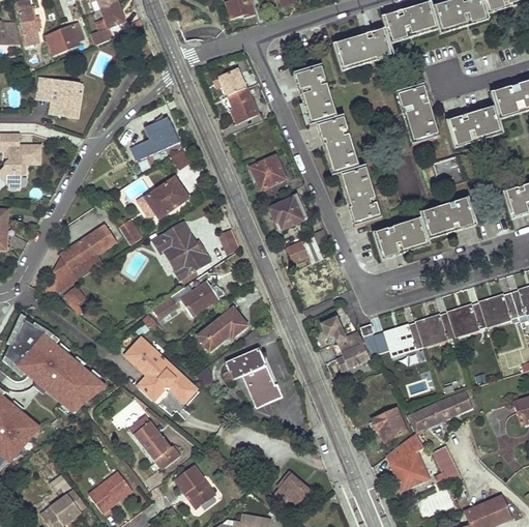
[(39,15),(34,16),(31,0),(18,0),(27,44),(39,40),(36,26),(42,25),(39,15)]
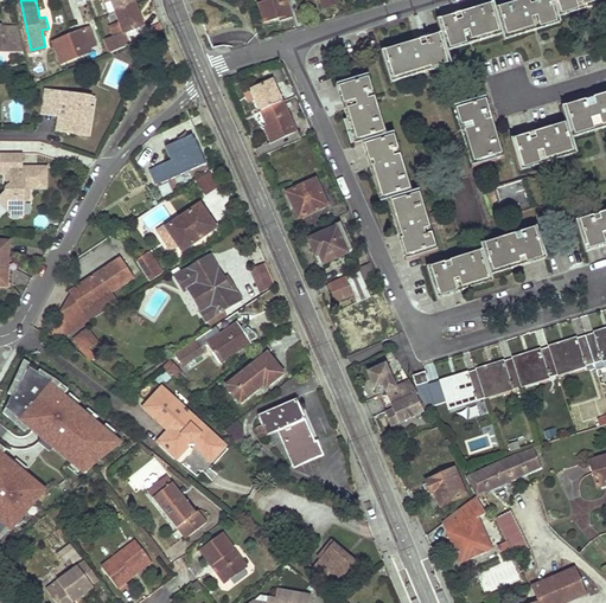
[(145,21),(136,0),(117,8),(121,18),(115,20),(119,31),(108,34),(112,45),(127,39),(123,30),(145,21)]
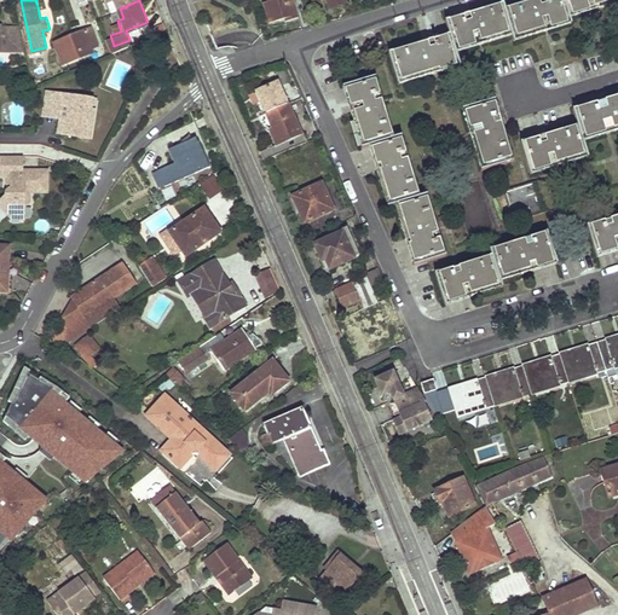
[(287,17),(299,13),(294,0),(265,0),(271,19),(286,15),(287,17)]
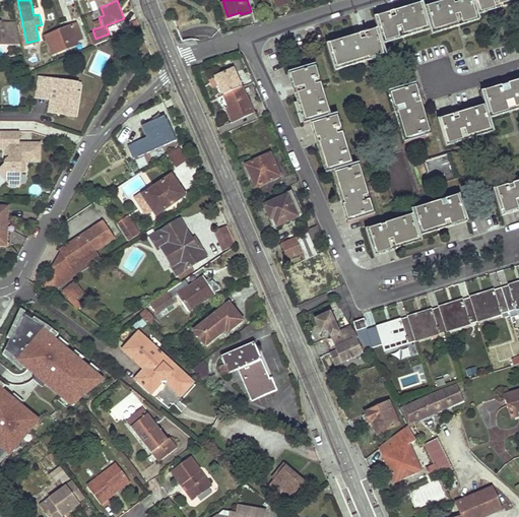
[(423,1),(429,22),(430,26),(450,20),(451,25),(458,23),(452,0),(445,0),(426,6),(424,1),(423,1)]
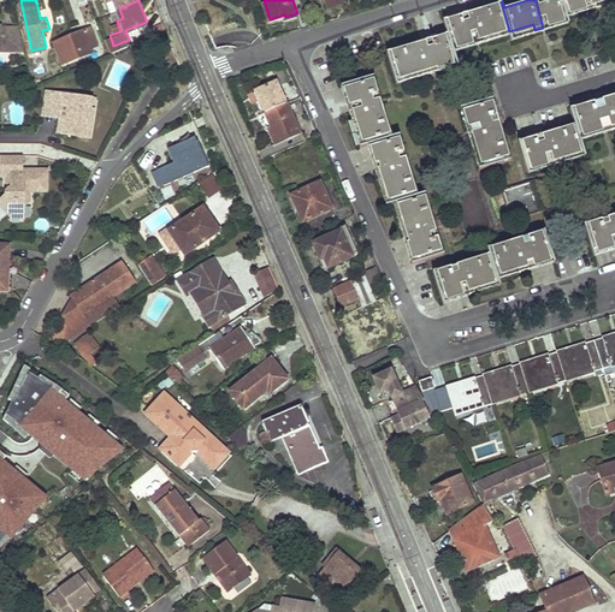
[(536,0),(543,28),(567,19),(566,16),(562,4),(560,5),(561,12),(548,17),(545,10),(548,9),(544,0),(536,0)]
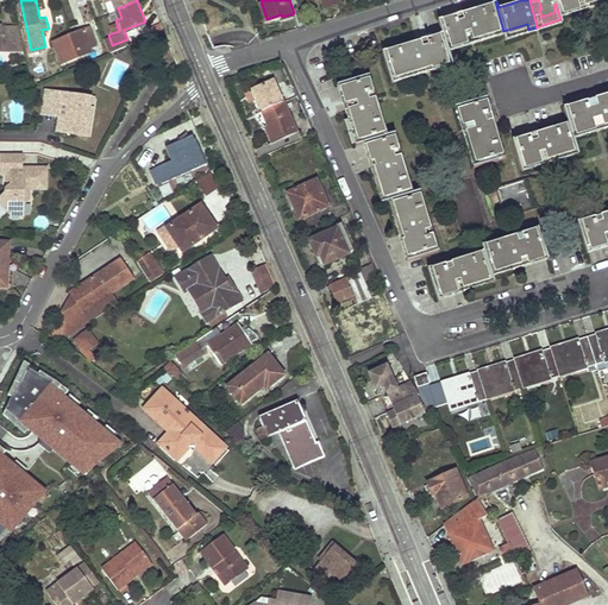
[(572,0),(574,1),(563,5),(561,0),(555,1),(556,4),(559,16),(585,7),(582,0),(572,0)]
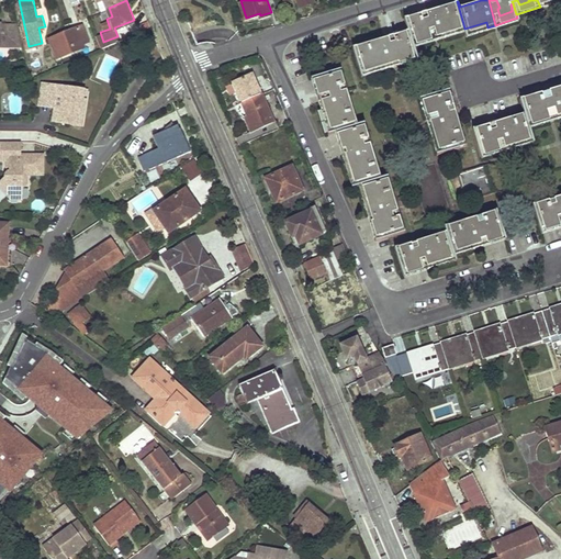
[(429,10),(438,37),(446,34),(445,31),(463,24),(457,1),(429,10)]
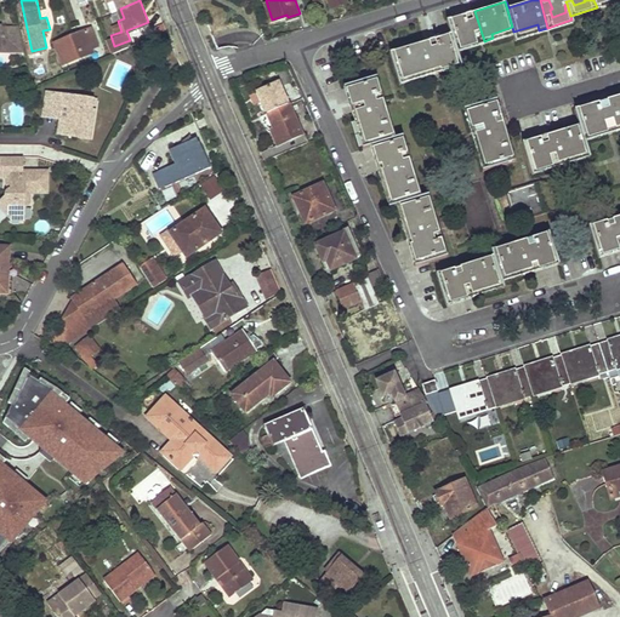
[(552,9),(550,10),(552,17),(566,12),(564,5),(552,9)]
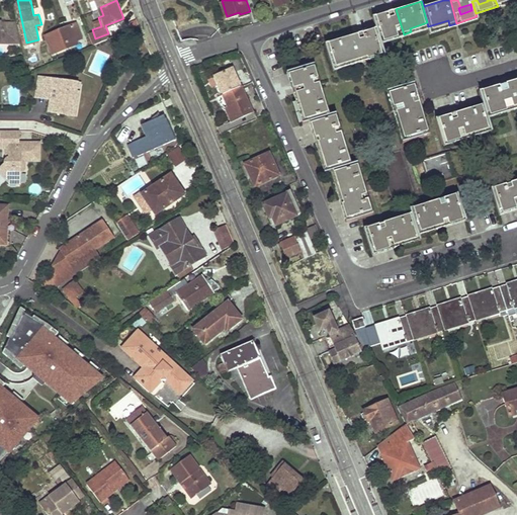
[(396,9),(386,12),(391,23),(392,22),(395,29),(382,33),(380,28),(378,29),(381,40),(404,34),(396,9)]
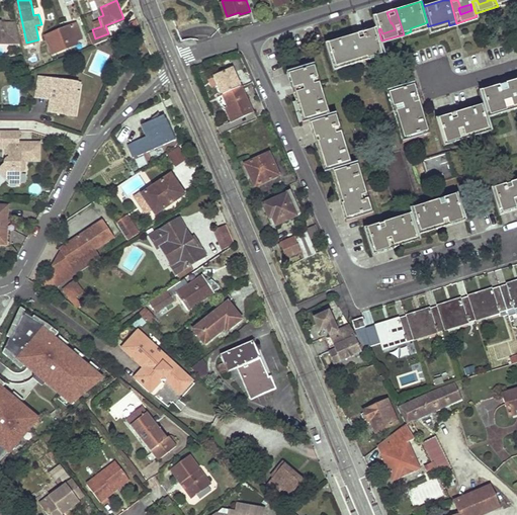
[(386,12),(374,16),(377,26),(378,29),(380,28),(380,26),(391,23),(386,12)]
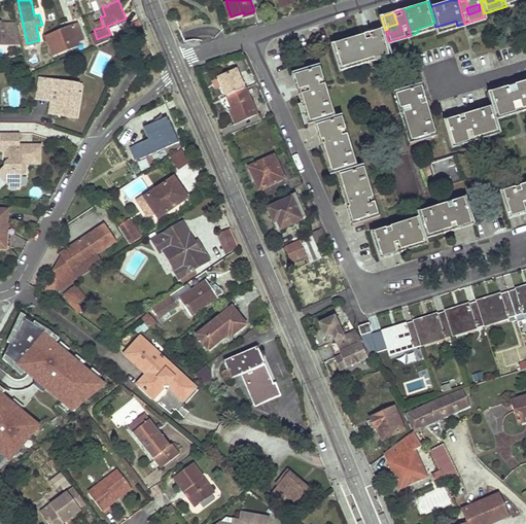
[(142,22),(139,16),(132,20),(134,25),(142,22)]
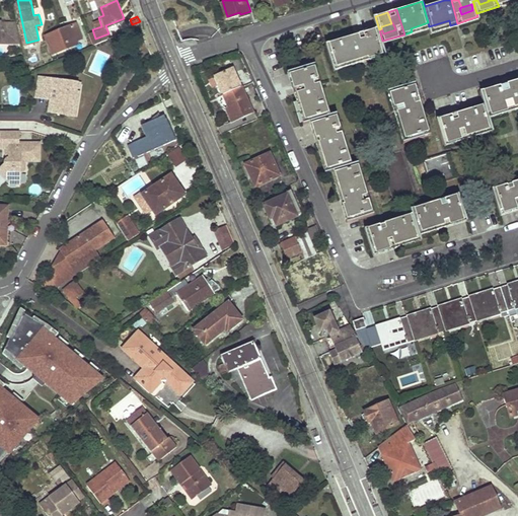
[(0,18),(0,40),(21,41),(17,20),(3,20),(3,18),(0,18)]
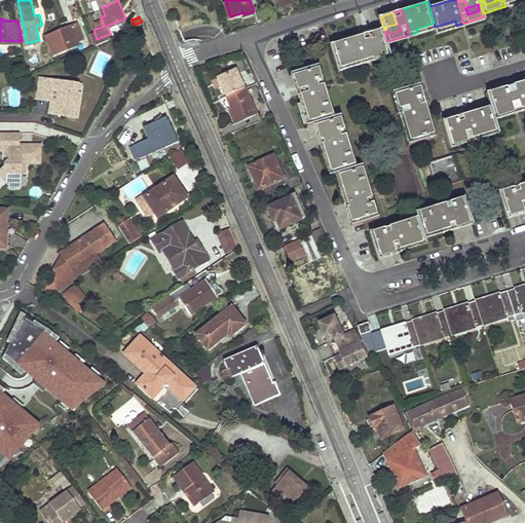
[(455,21),(435,27),(437,32),(456,26),(455,21)]
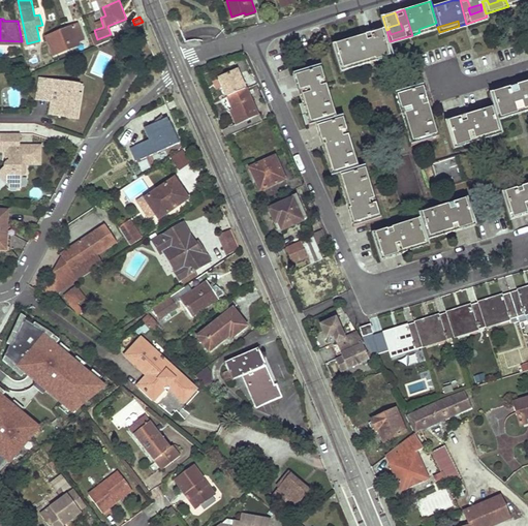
[(79,22),(49,34),(55,52),(81,41),(80,38),(85,36),(79,22)]
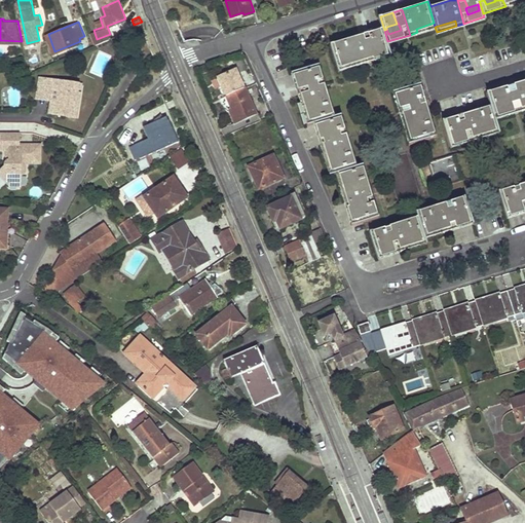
[(397,24),(386,27),(386,29),(388,34),(401,30),(398,23),(397,24)]
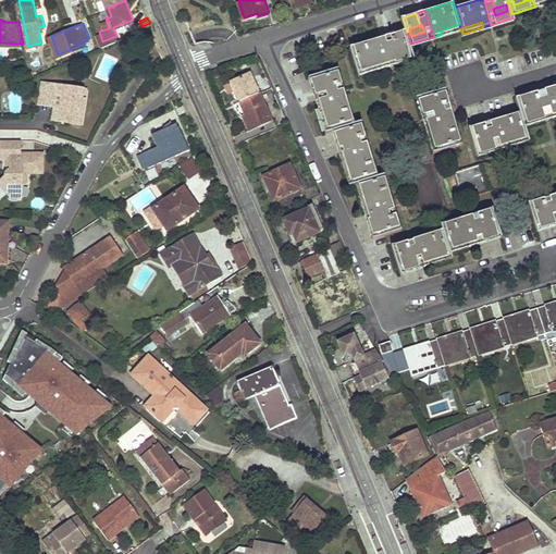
[(459,24),(441,31),(442,34),(460,28),(459,24)]
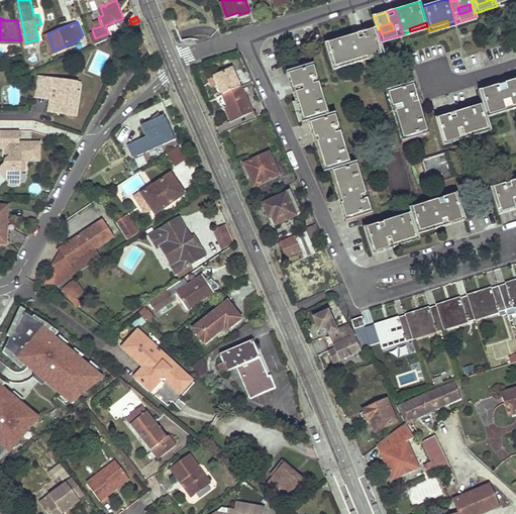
[(377,26),(360,31),(366,45),(376,42),(381,40),(378,29),(377,26)]
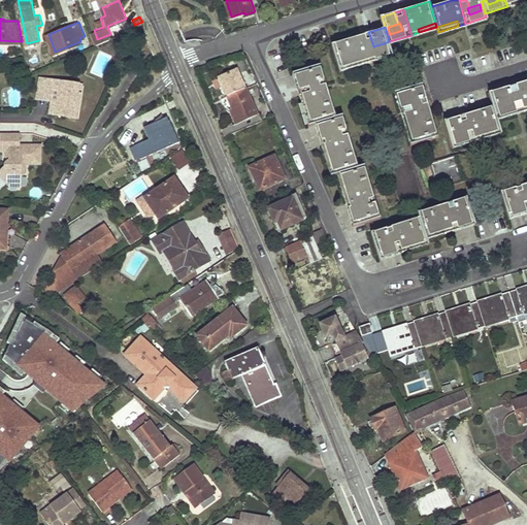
[(368,32),(361,35),(369,61),(393,53),(389,41),(384,43),(385,47),(372,52),(370,47),(373,46),(368,32)]
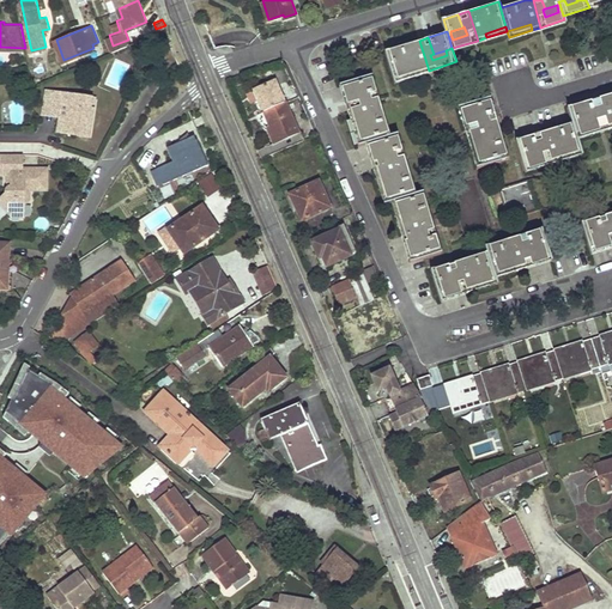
[(386,50),(393,75),(417,68),(418,73),(429,71),(419,41),(386,50)]
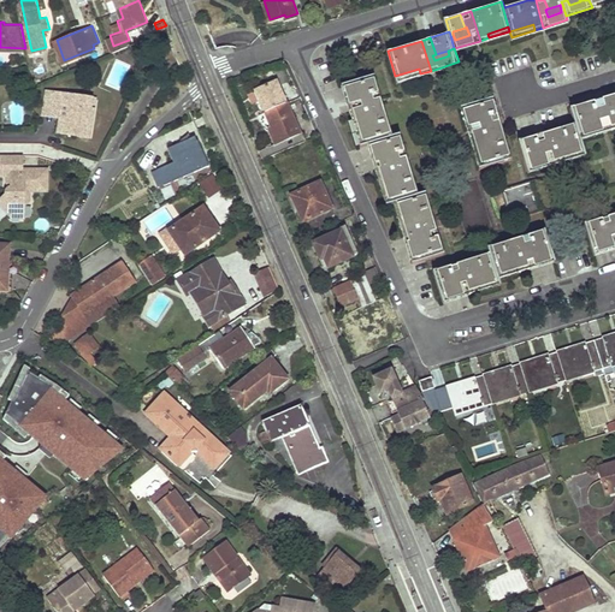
[(436,54),(432,55),(435,60),(449,55),(448,51),(436,54)]
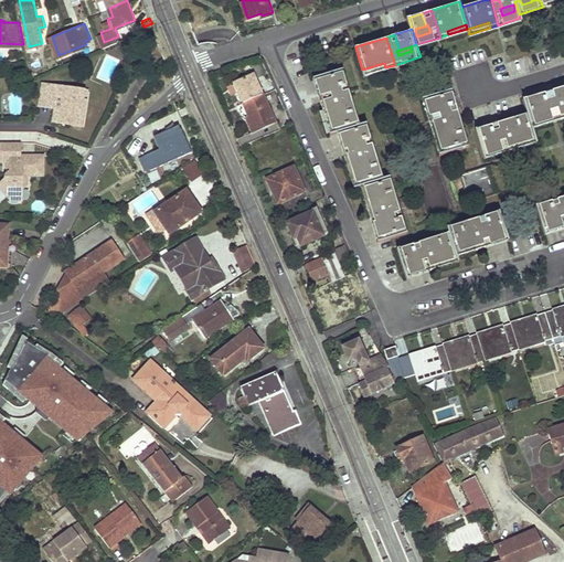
[(263,74),(257,61),(251,63),(257,76),(263,74)]
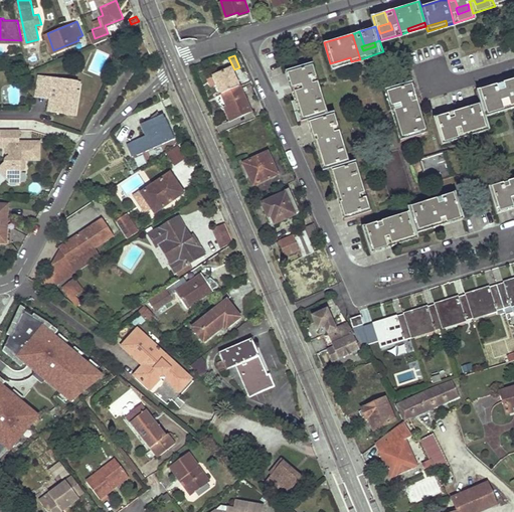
[(350,57),(330,63),(332,67),(351,61),(350,57)]
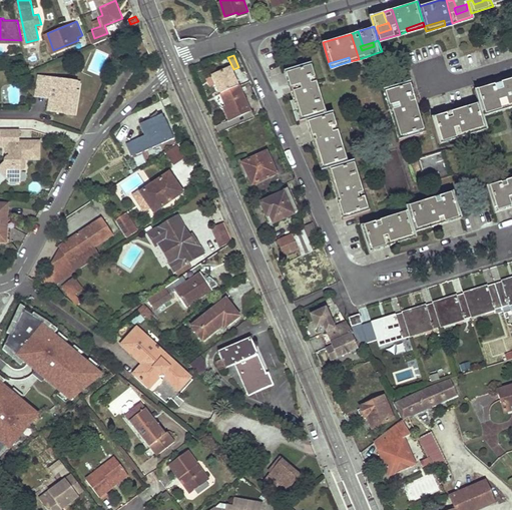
[(310,61),(298,65),(299,70),(304,68),(308,80),(303,82),(302,81),(290,84),(292,92),(317,84),(310,61)]
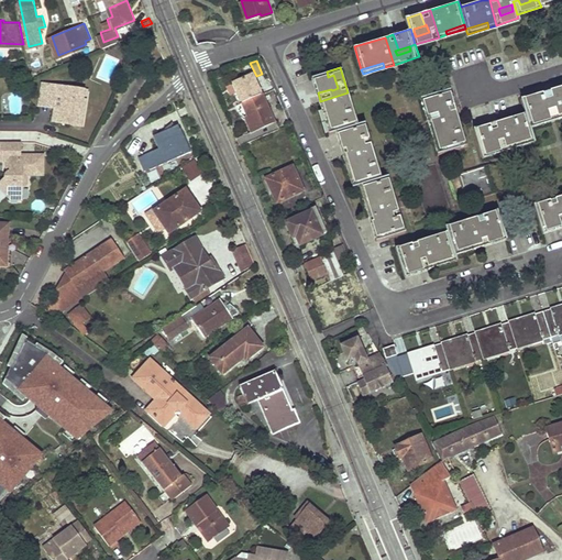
[(241,100),(262,91),(252,72),(233,80),(241,100)]
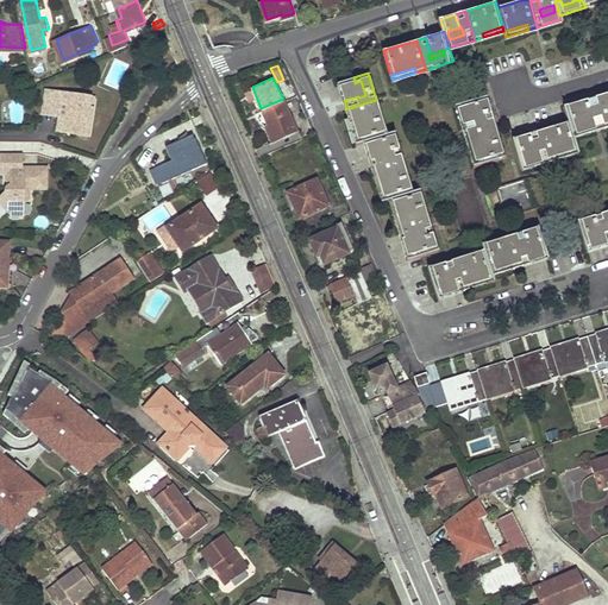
[(353,77),(338,82),(344,100),(358,96),(355,83),(353,77)]
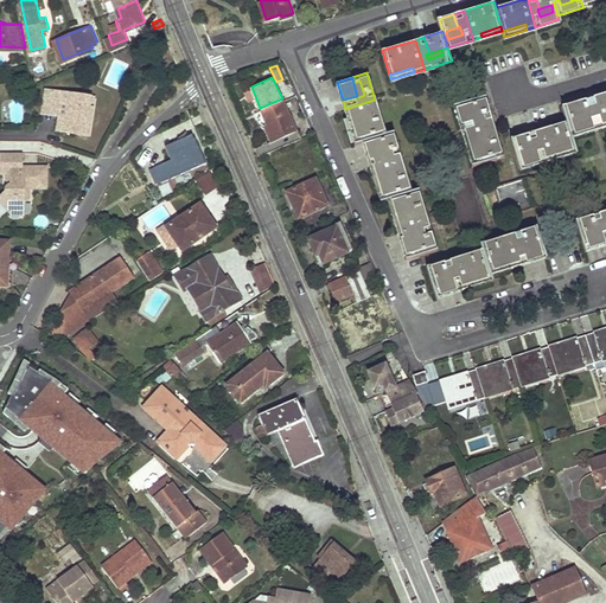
[(357,96),(358,97),(364,95),(359,81),(353,83),(357,96)]
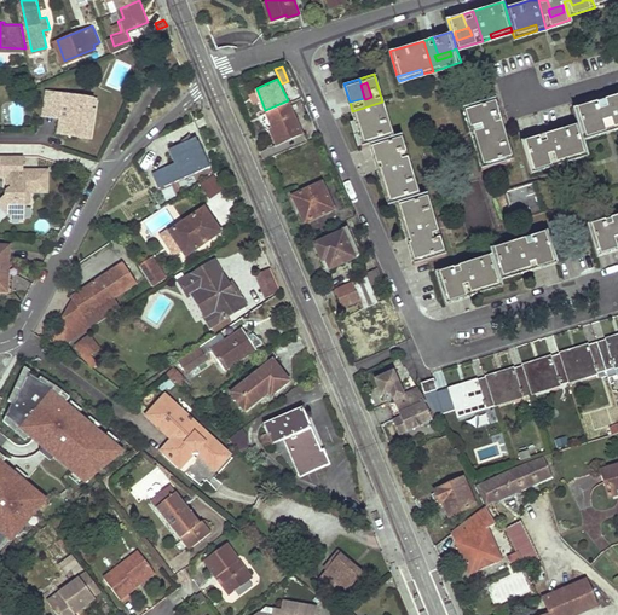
[(48,88),(46,108),(64,110),(63,116),(61,131),(86,134),(87,123),(94,125),(97,108),(93,106),(96,96),(48,88)]
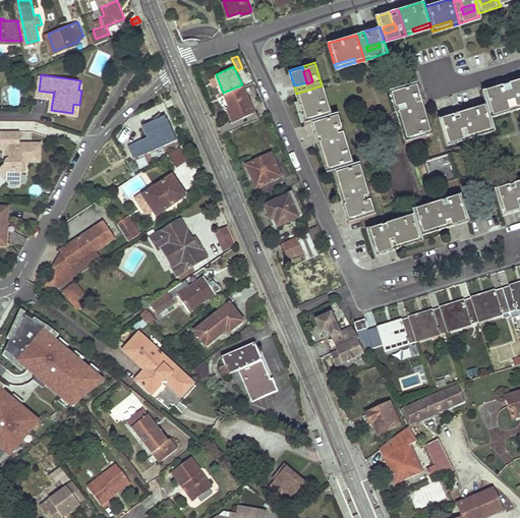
[(519,77),(510,81),(518,107),(519,106),(519,77)]
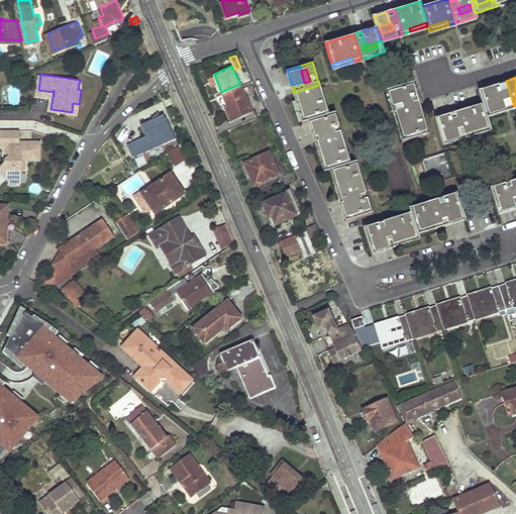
[(414,80),(400,84),(401,90),(403,89),(406,98),(418,95),(414,80)]
